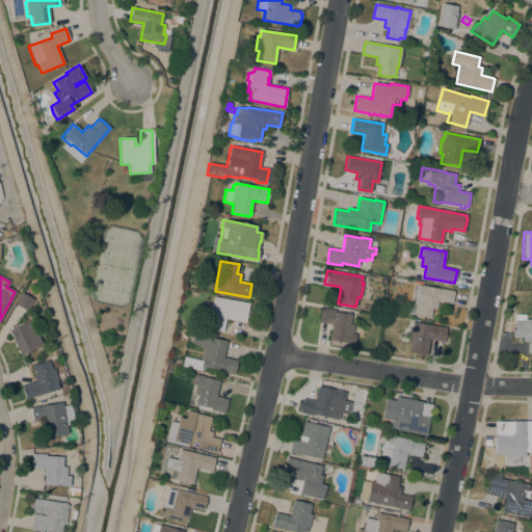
[(418,285),(453,291),(453,292),(454,292),(452,303),(451,302),(451,303),(437,301),(436,310),(432,309),(430,318),(418,316),(418,314),(414,313),(416,304),(415,304),(418,286),(418,285)]
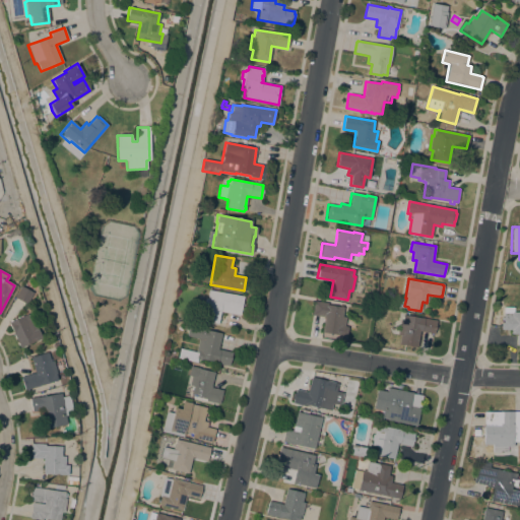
[(33,293),(26,305),(14,298),(20,286),(33,293)]
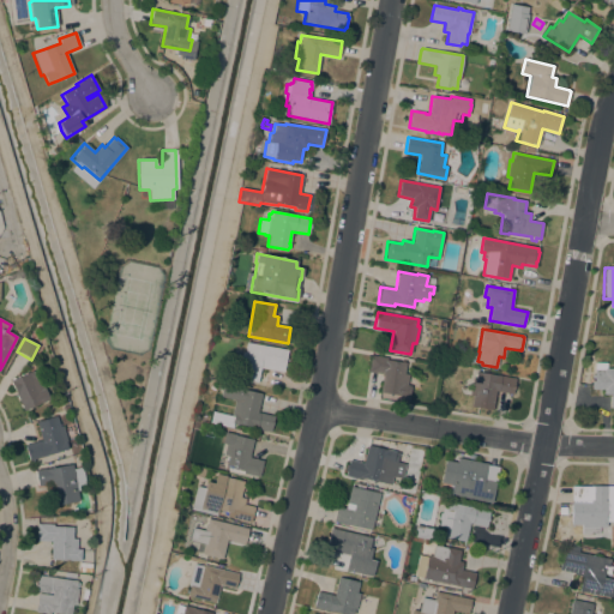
[(287,350),(283,372),(259,367),(257,383),(239,379),(239,378),(236,377),(241,351),(244,353),(246,342),(287,350)]
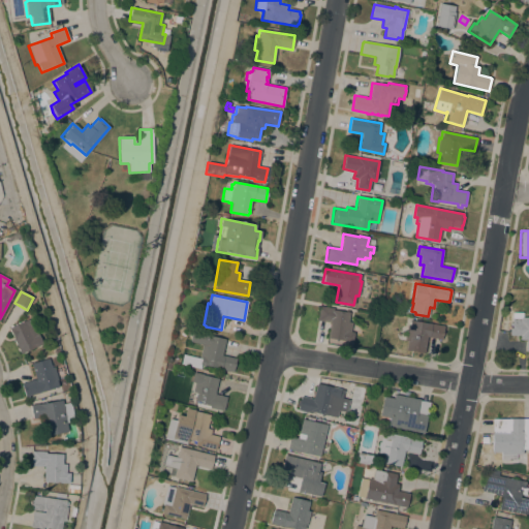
[(333,308),(333,310),(349,313),(348,321),(352,322),(350,332),(353,333),(352,342),(328,338),(330,322),(317,320),(319,306),(333,308)]
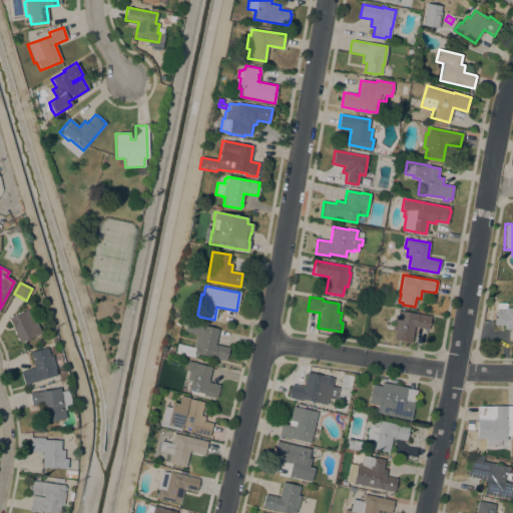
[(512,342),(510,342),(510,330),(503,330),(503,326),(494,326),(494,313),(496,313),(496,310),(497,310),(497,305),(506,305),(506,308),(512,308),(512,342)]
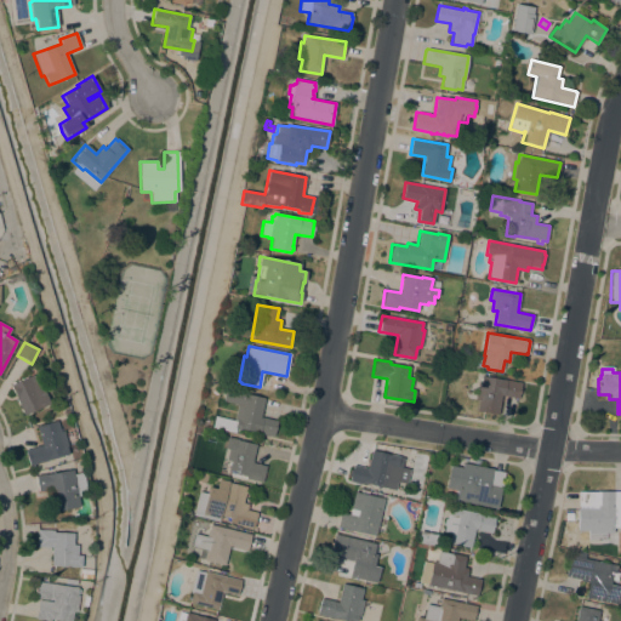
[(10,386),(11,385),(11,382),(13,381),(15,383),(16,382),(18,381),(20,381),(21,381),(21,380),(26,377),(33,375),(36,385),(40,383),(45,394),(46,393),(47,397),(46,397),(50,404),(47,405),(47,406),(44,408),(43,406),(30,412),(32,414),(27,415),(24,416),(10,386)]
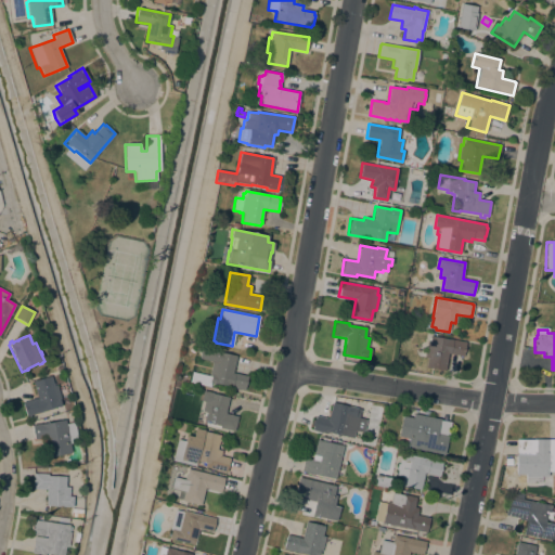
[(429,341),(430,336),(450,339),(465,343),(462,357),(448,353),(444,371),(426,366),(428,358),(424,357),(428,341),(429,341)]
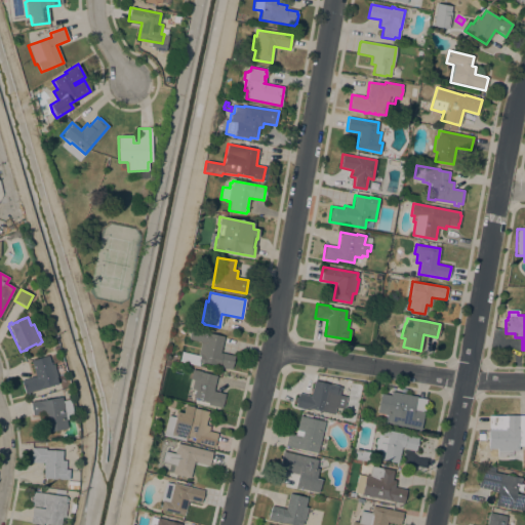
[(224,336),(219,353),(234,356),(231,369),(198,362),(197,366),(178,362),(180,352),(197,355),(200,341),(188,339),(190,328),(224,336)]
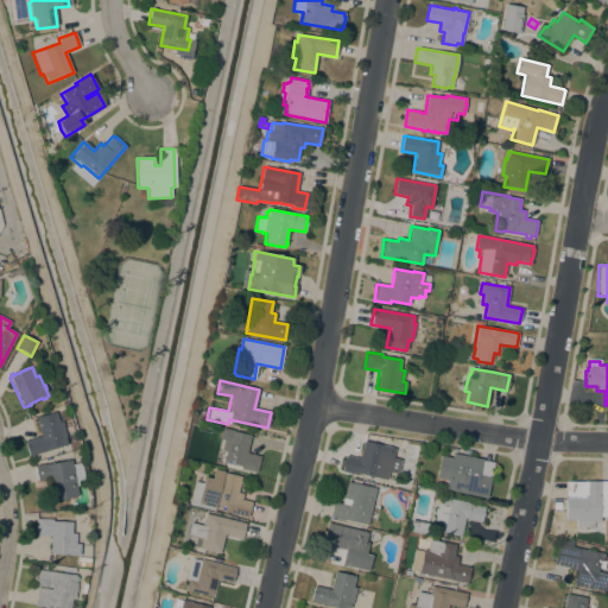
[(56,412),(58,423),(61,422),(65,437),(64,438),(67,445),(29,456),(24,441),(40,436),(36,418),(56,412)]
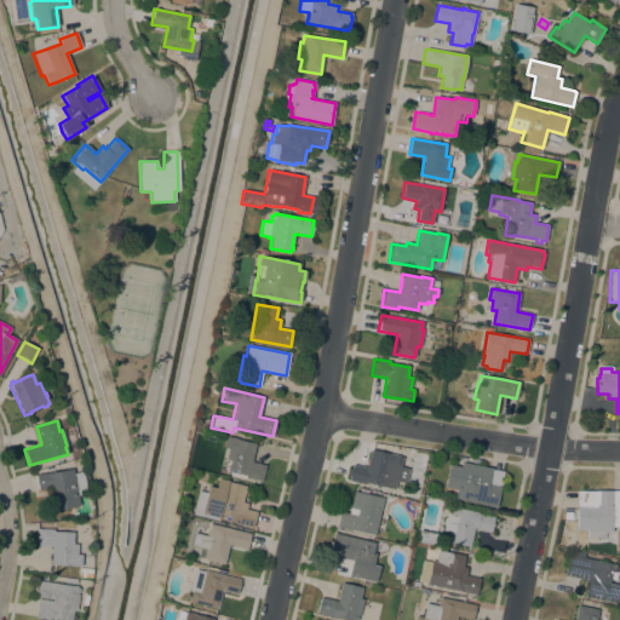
[(236,438),(236,440),(256,445),(251,461),(265,465),(262,482),(246,478),(246,476),(227,471),(229,460),(225,459),(228,449),(223,448),(227,436),(236,438)]
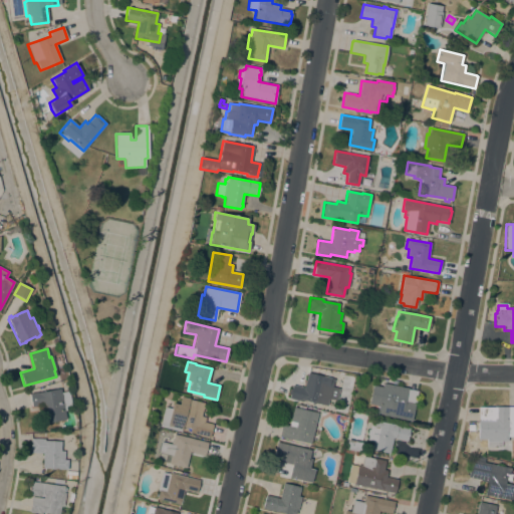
[(302,400),(302,402),(289,399),(292,384),(303,388),(307,372),(331,378),(329,386),(339,389),(336,401),(328,399),(326,406),(302,400)]
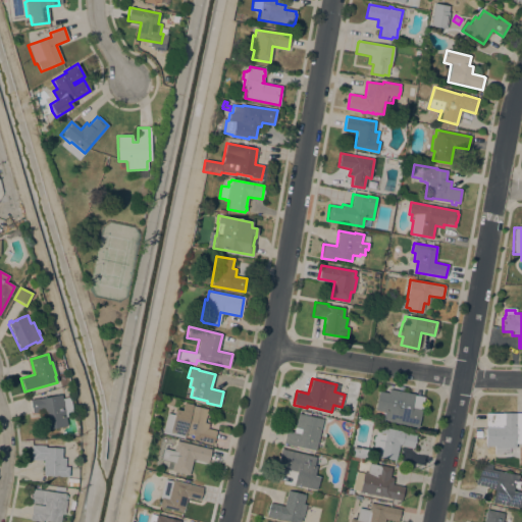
[(382,421),(384,413),(381,412),(385,393),(388,394),(388,389),(414,395),(414,396),(424,398),(422,409),(411,407),(411,408),(405,407),(405,409),(408,410),(409,408),(421,411),(418,428),(382,421)]
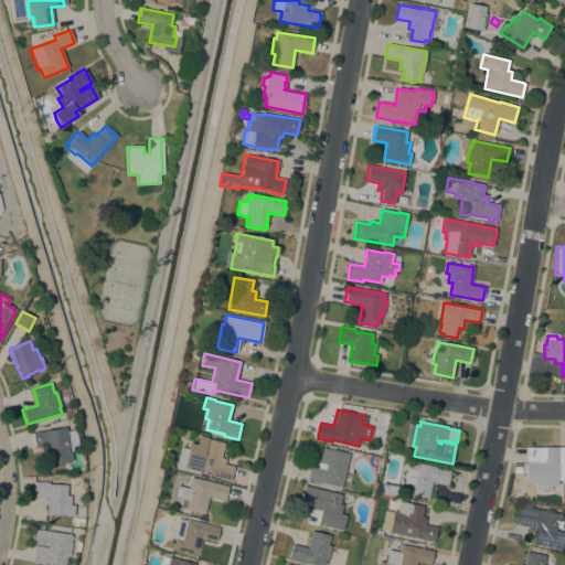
[(65,427),(66,432),(75,430),(78,450),(70,451),(72,461),(44,466),(41,446),(34,447),(32,433),(65,427)]
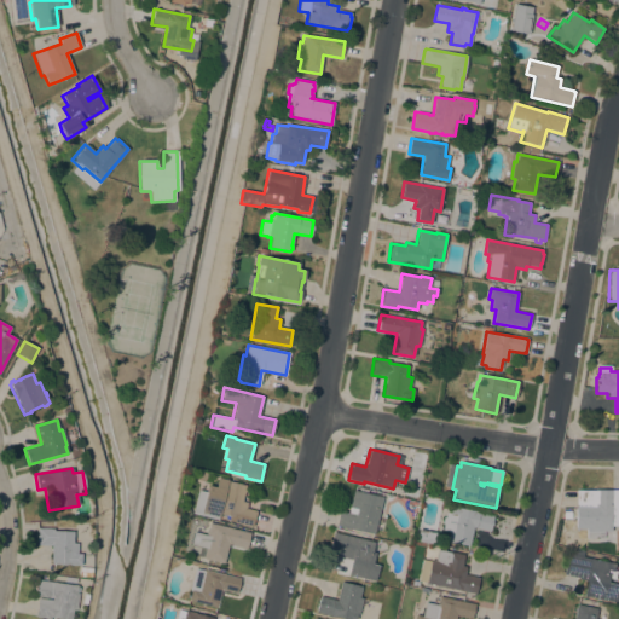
[(197,472),(206,474),(203,481),(196,480),(197,472)]
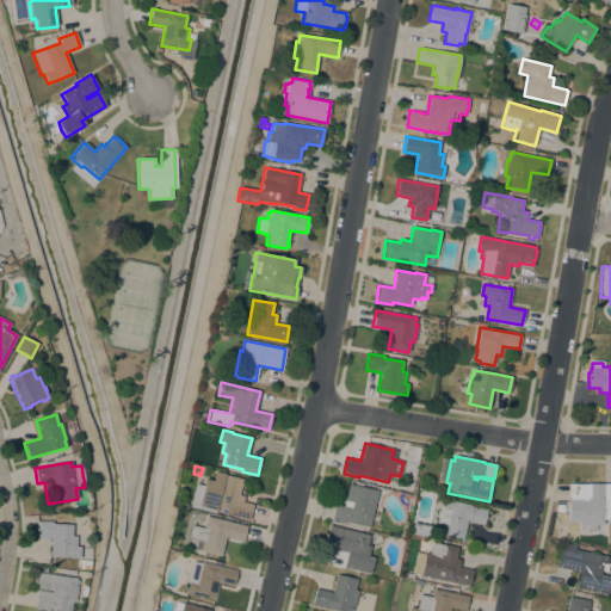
[(204,480),(211,481),(214,471),(242,479),(241,481),(242,483),(242,486),(240,487),(239,495),(244,497),(242,503),(253,505),(250,520),(226,514),(227,510),(216,507),(215,511),(214,511),(214,513),(189,506),(193,483),(203,486),(204,480)]
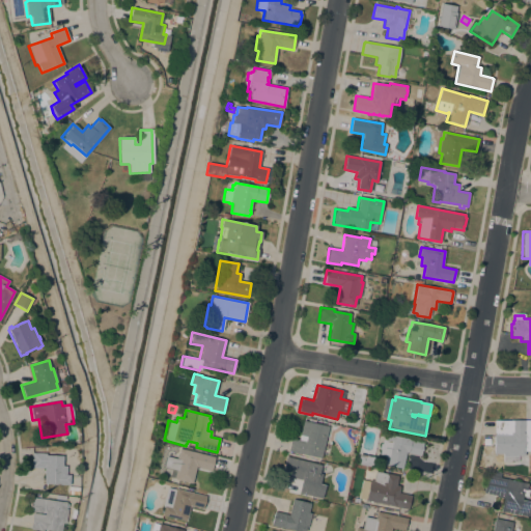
[(530,451),(525,451),(525,455),(518,455),(518,462),(503,462),(503,453),(494,453),(494,435),(495,435),(495,421),(510,421),(510,420),(530,420),(530,451)]
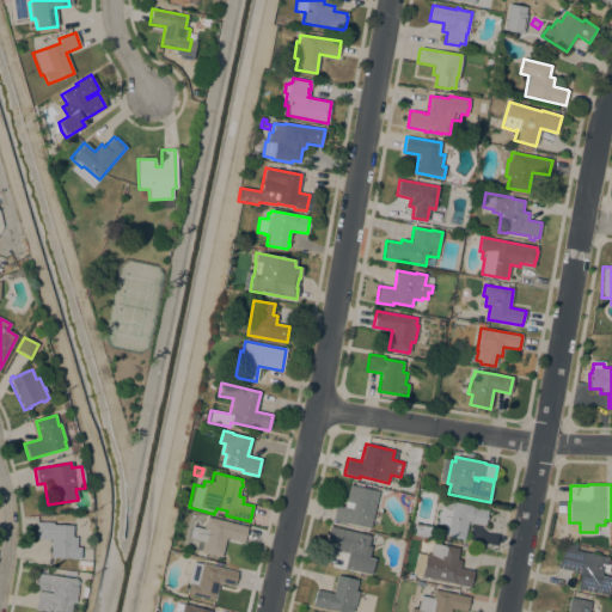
[(332,520),(336,505),(344,507),(349,485),(379,491),(369,528),(332,520)]
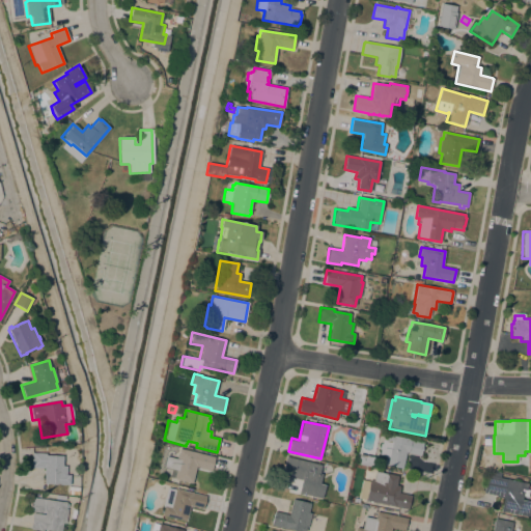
[(402,469),(384,465),(386,456),(380,454),(381,450),(379,449),(380,444),(382,444),(384,434),(420,442),(417,455),(406,453),(402,469)]
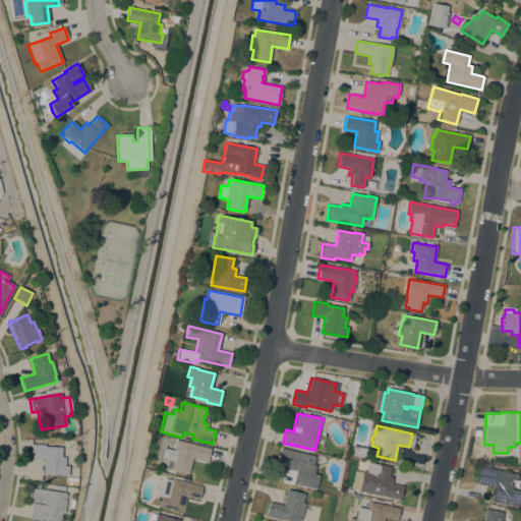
[(170,470),(172,461),(160,458),(163,448),(173,450),(174,446),(174,447),(176,441),(210,449),(207,462),(191,458),(188,474),(170,470)]
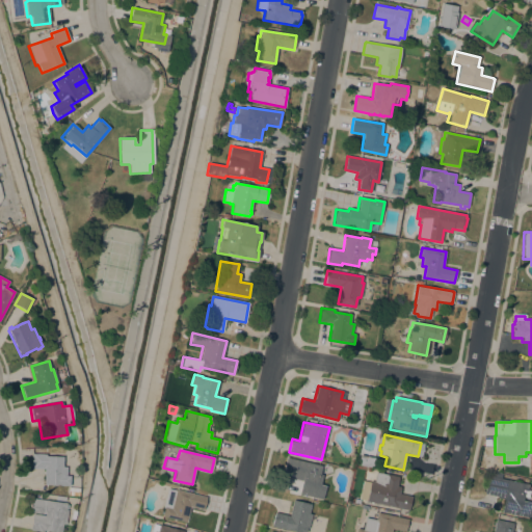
[(46,454),(46,456),(62,456),(62,467),(67,467),(65,476),(69,476),(69,486),(59,486),(59,485),(44,485),(44,469),(31,469),(31,454),(46,454)]
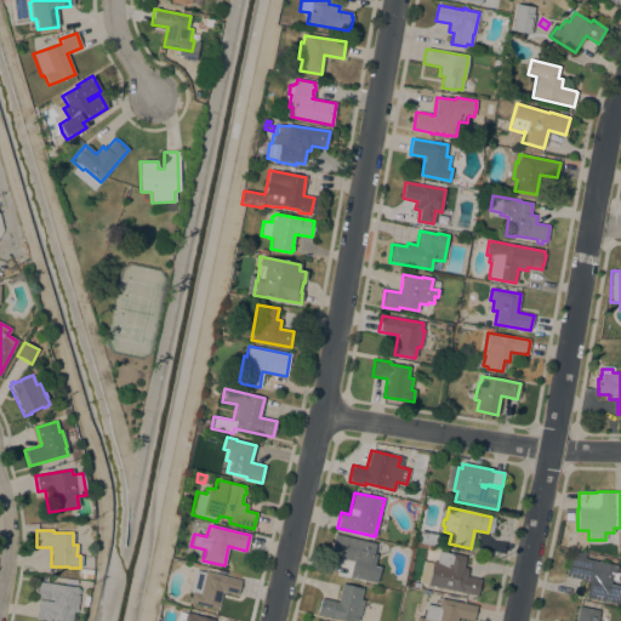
[(439,535),(437,547),(417,543),(420,531),(439,535)]
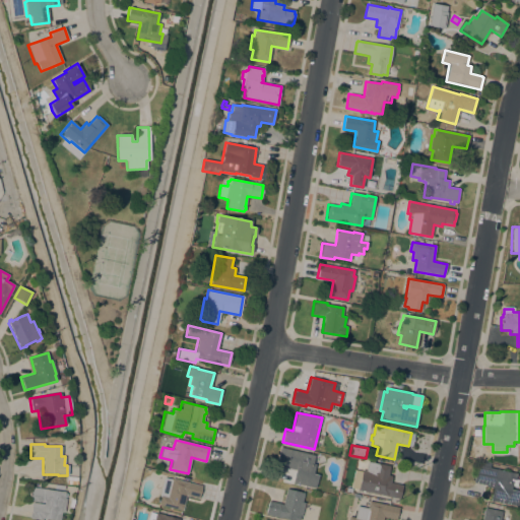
[(280,480),(288,449),(315,455),(313,463),(315,464),(313,474),(318,475),(315,489),(280,480)]
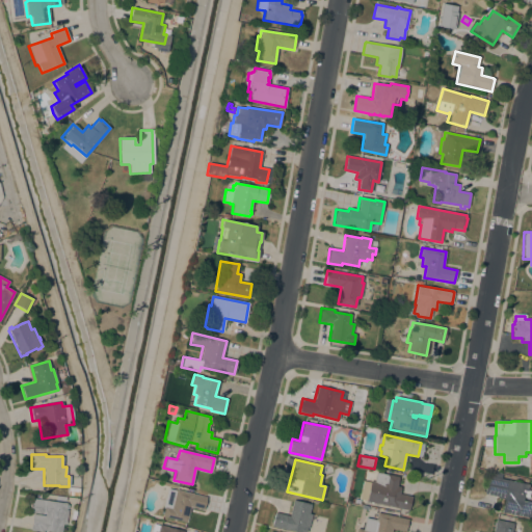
[(399,477),(397,486),(401,487),(399,495),(411,497),(408,510),(366,502),(366,501),(358,500),(363,481),(370,482),(370,481),(374,481),(375,473),(388,475),(399,477)]
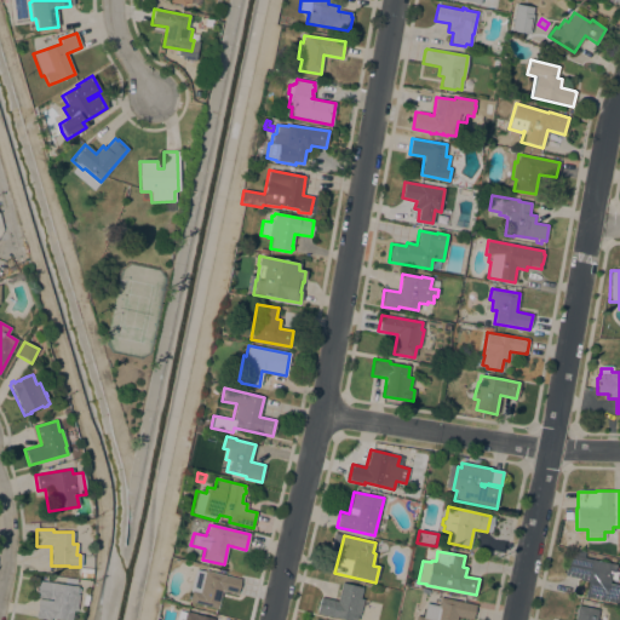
[(587,581),(579,580),(579,579),(564,575),(569,555),(616,564),(615,572),(618,573),(616,580),(610,579),(609,584),(619,585),(619,592),(618,604),(585,597),(587,585),(587,581)]
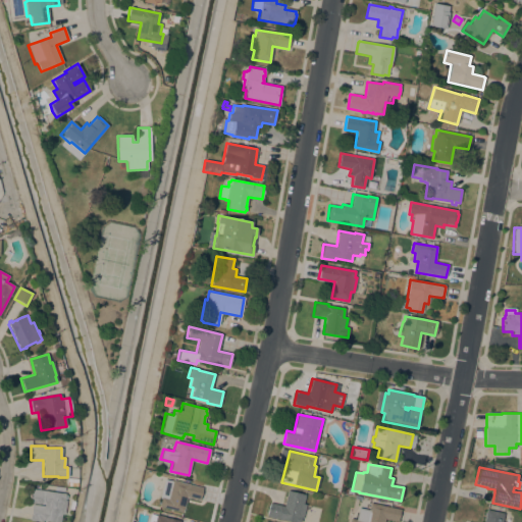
[(76,479),(75,486),(65,485),(66,478),(76,479)]
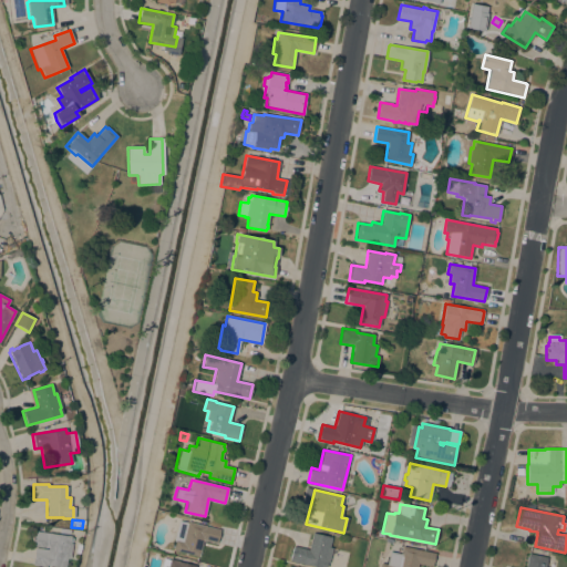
[(187,522),(219,529),(216,544),(203,540),(198,557),(172,550),(175,542),(173,540),(178,521),(187,523),(187,522)]
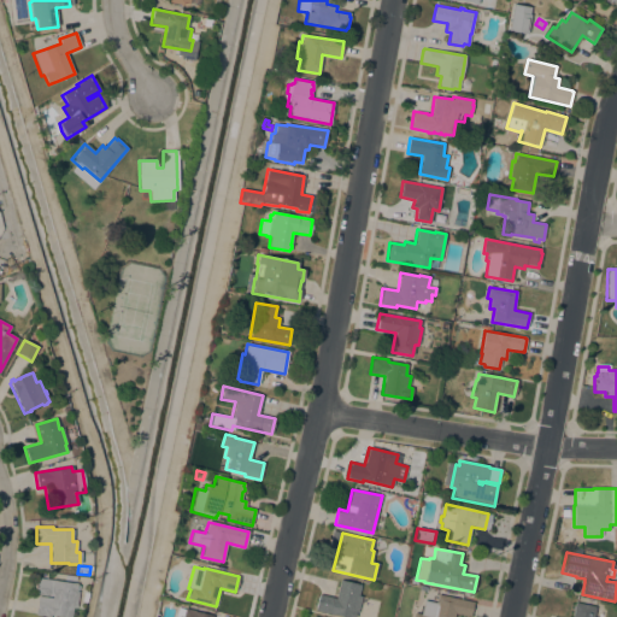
[(76,583),(75,592),(77,592),(75,609),(72,607),(70,616),(59,616),(50,616),(35,615),(37,597),(52,599),(52,597),(35,594),(37,579),(76,583)]
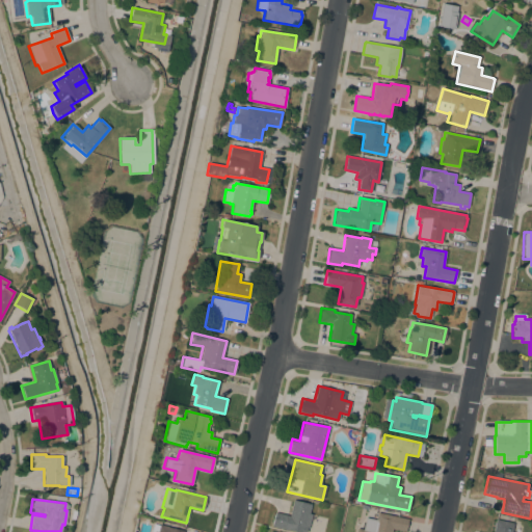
[(311,504),(309,513),(312,514),(309,529),(307,528),(307,530),(308,530),(307,531),(296,531),(271,526),(274,512),(289,516),(293,500),(311,504)]
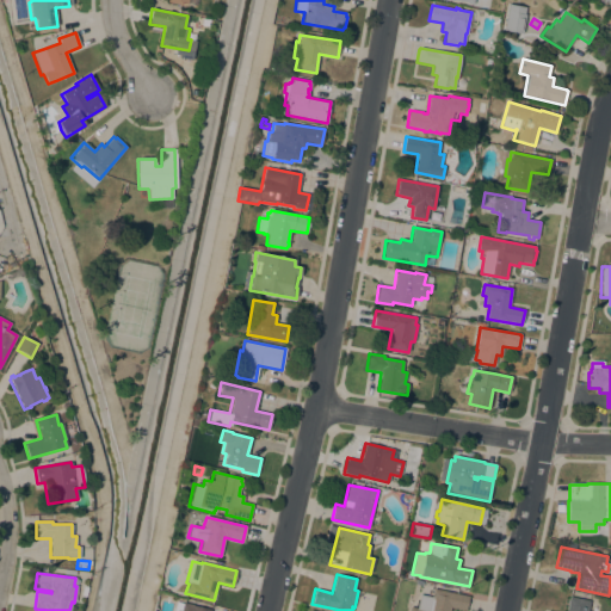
[(408,610),(409,608),(417,609),(420,594),(431,597),(433,590),(468,597),(466,610),(450,608),(449,610),(408,610)]
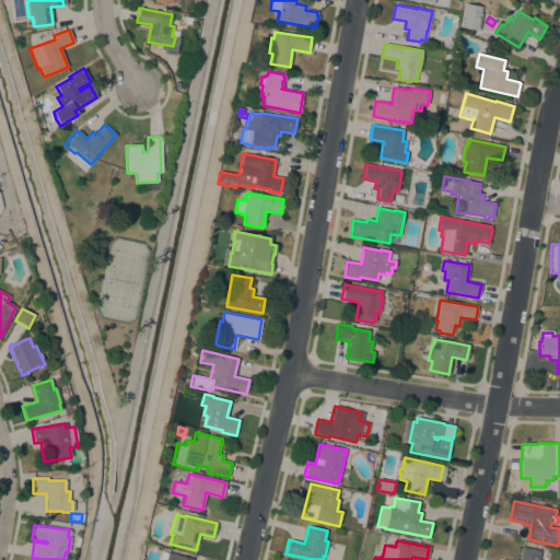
[(518,559),(522,547),(541,551),(539,559),(518,559)]
